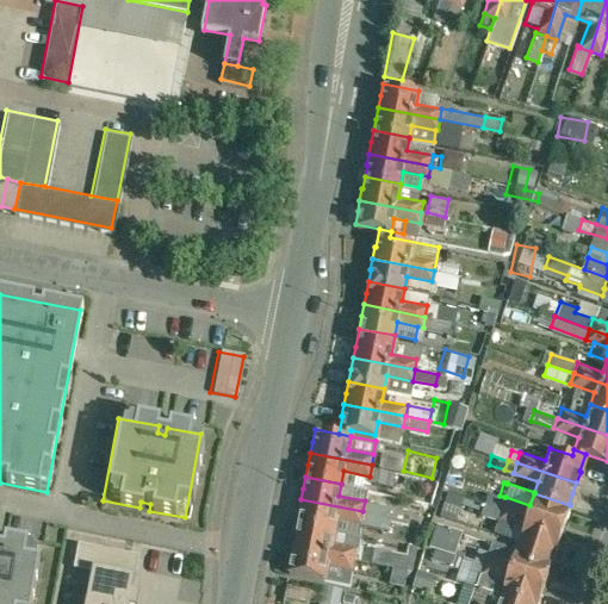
[(440,490),(433,510),(448,515),(454,494),(440,490)]
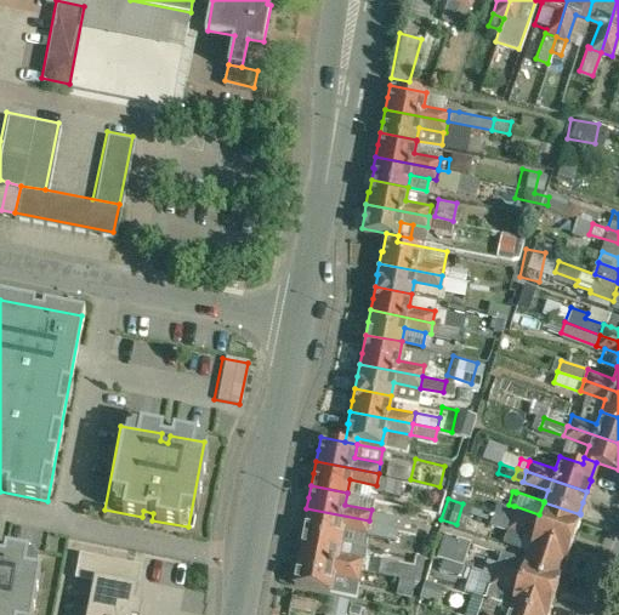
[(580,514),(544,502),(539,514),(515,506),(514,506),(511,517),(572,536),(580,514)]
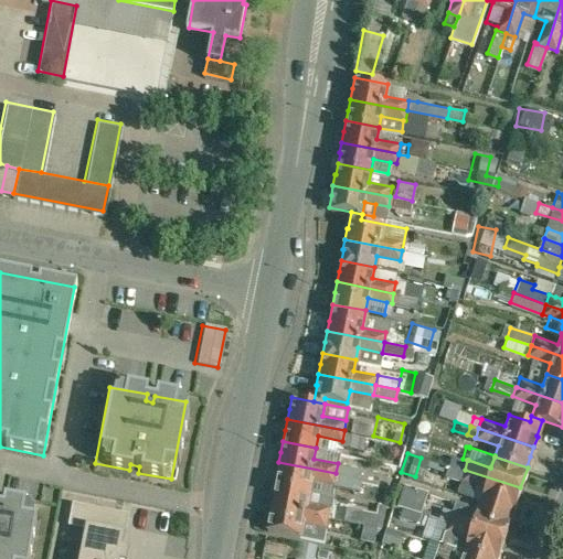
[(336,473),(278,462),(276,473),(277,473),(275,484),(308,490),(310,479),(333,483),(336,474),(336,473)]
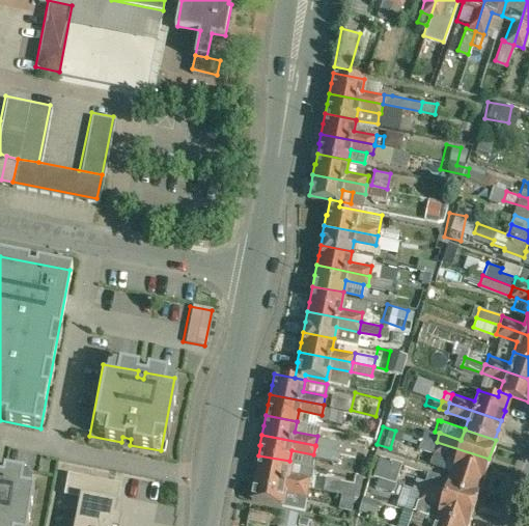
[(340,441),(317,436),(315,445),(315,446),(332,449),(338,450),(340,441)]
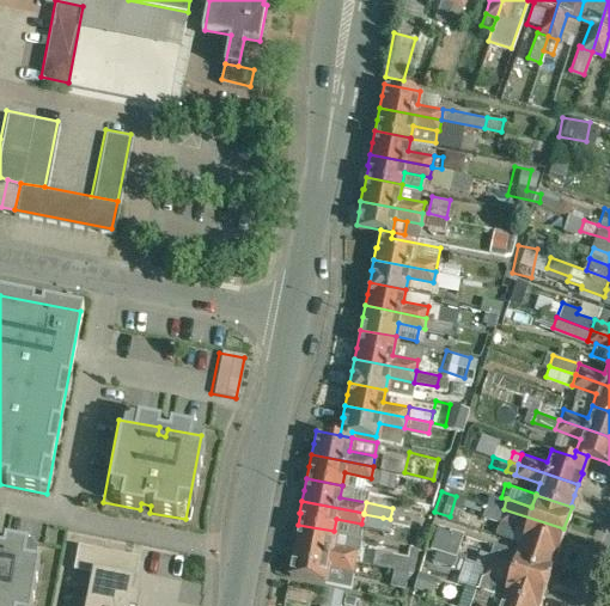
[(504,509),(486,503),(482,514),(500,520),(504,509)]
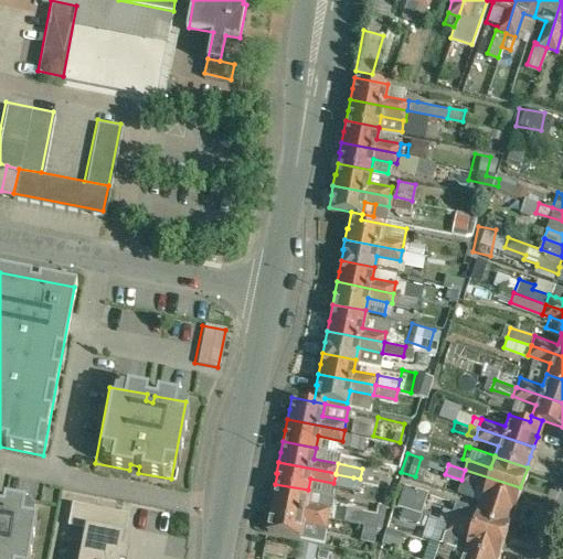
[(520,487),(465,470),(461,480),(467,481),(485,486),(480,498),(481,498),(512,509),(513,509),(520,487)]
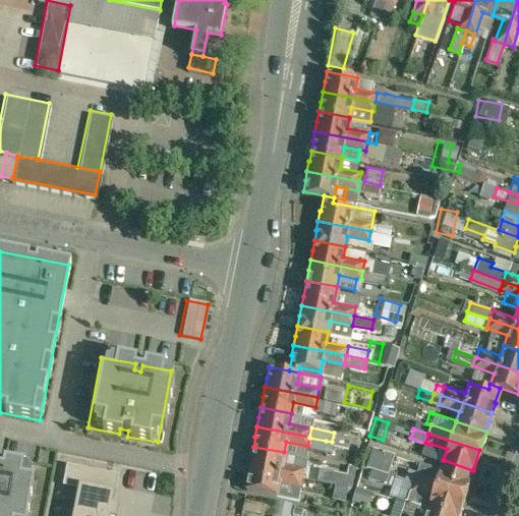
[(326,441),(309,438),(307,446),(307,447),(325,450),(326,441)]
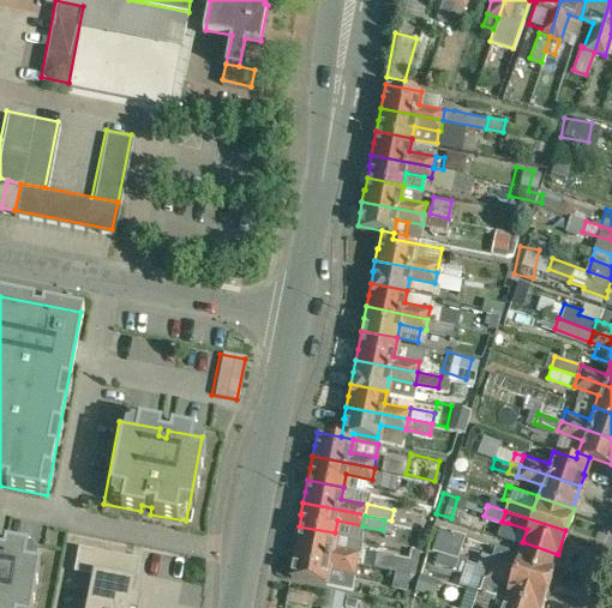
[(363,525),(337,521),(335,533),(360,539),(363,527),(363,525)]
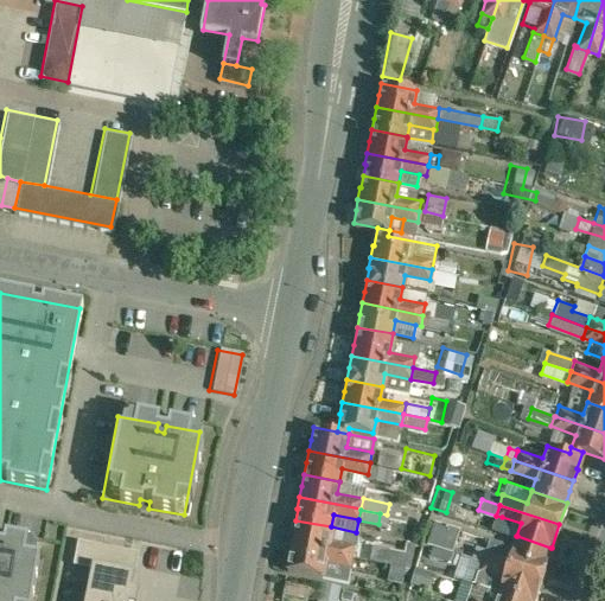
[(521,523),(502,517),(497,530),(516,536),(521,523)]
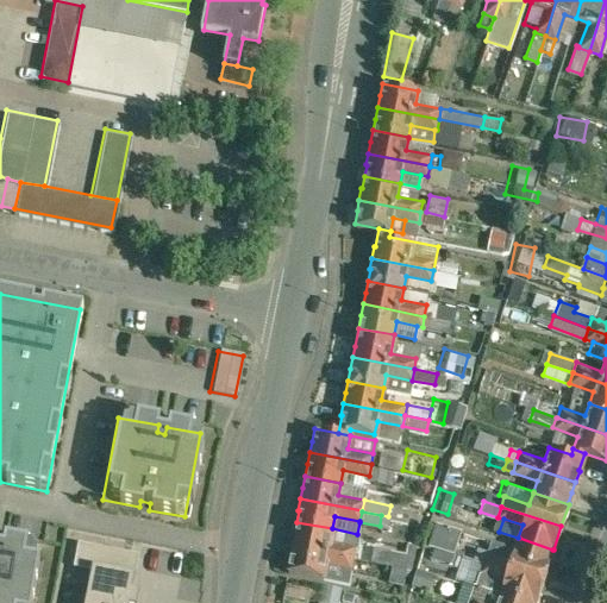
[(332,528),(296,522),(294,533),(293,533),(291,545),(352,557),(355,546),(330,541),(332,528)]
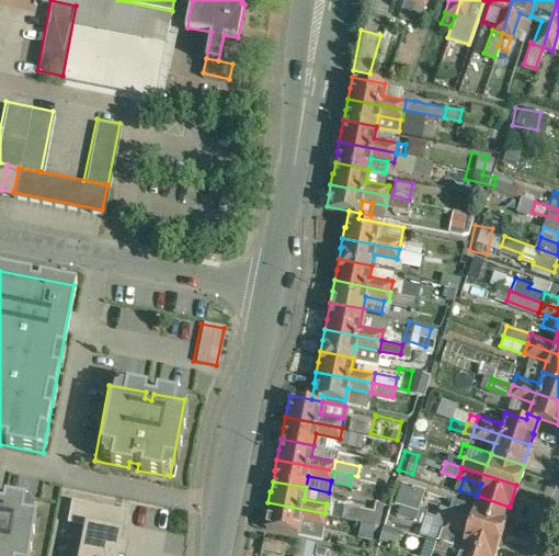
[(329,492),(306,487),(304,499),(327,503),(329,492)]
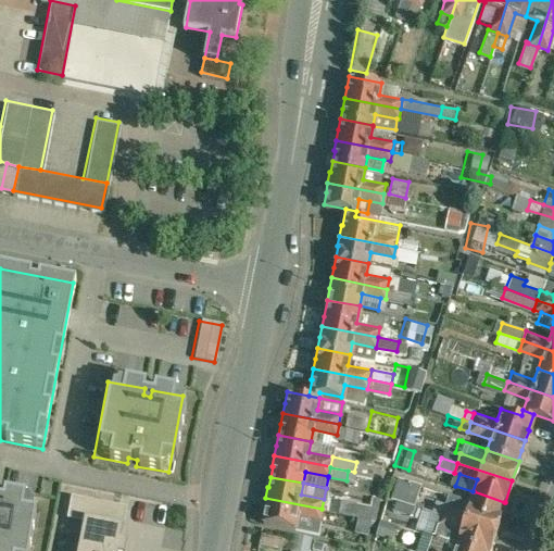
[(504,502),(474,491),(470,500),(469,500),(466,511),(448,504),(443,503),(440,513),(495,531),(502,510),(501,510),(504,502)]
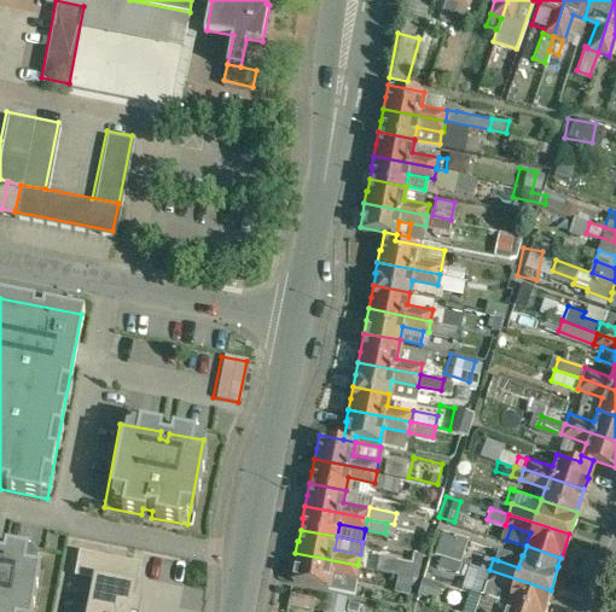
[(132,558),(79,548),(74,572),(92,576),(92,573),(127,581),(132,558)]
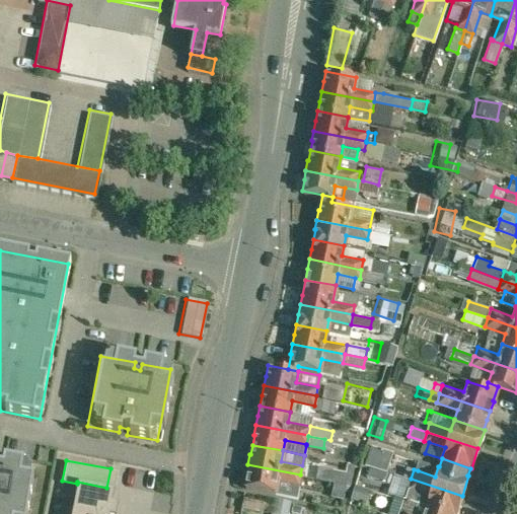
[(438,466),(422,460),(418,470),(435,476),(438,466)]
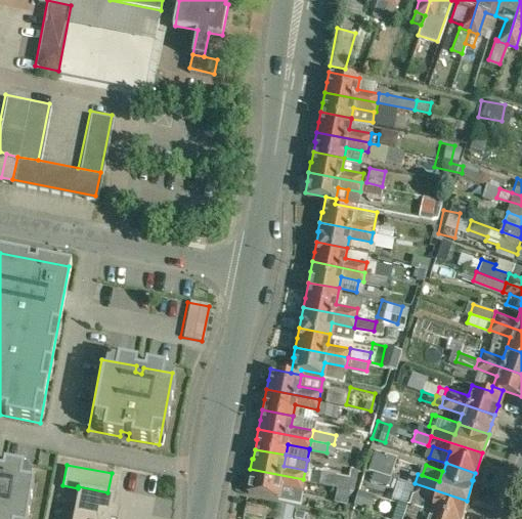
[(349,487),(351,473),(313,468),(311,482),(349,487)]
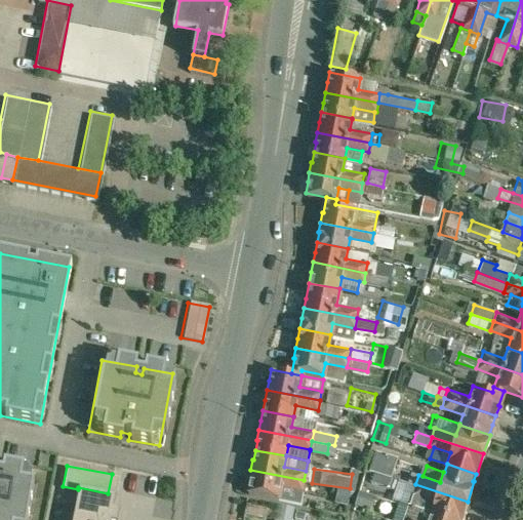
[(304,480),(250,470),(249,480),(247,490),(278,496),(280,485),(302,489),(304,480)]
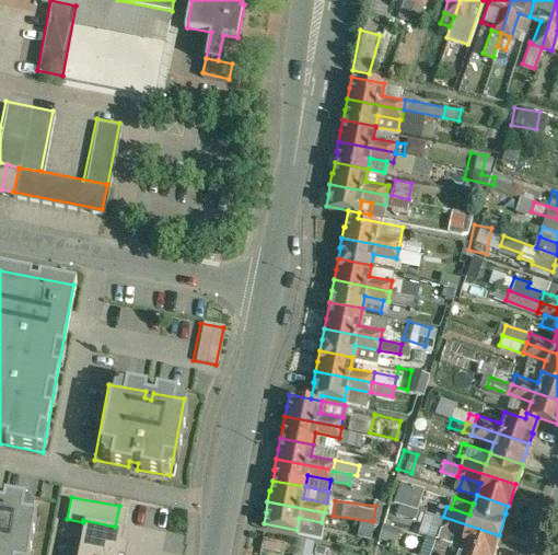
[(423,510),(398,501),(395,511),(420,520),(423,510)]
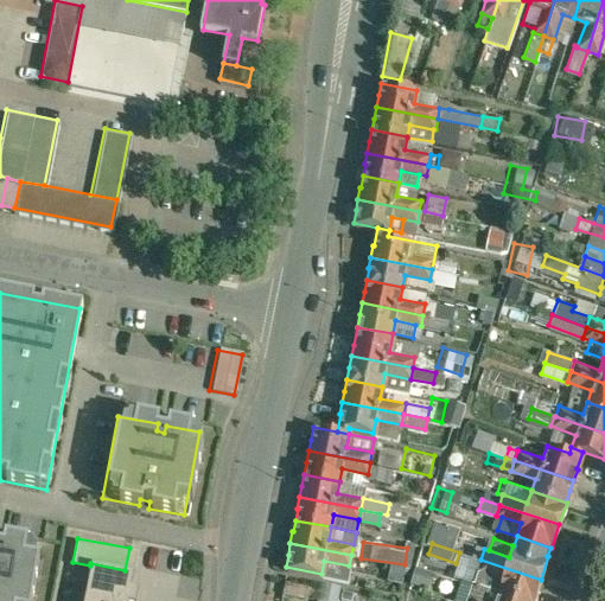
[(0,600),(27,600),(37,549),(2,544),(1,550),(0,550),(0,600)]
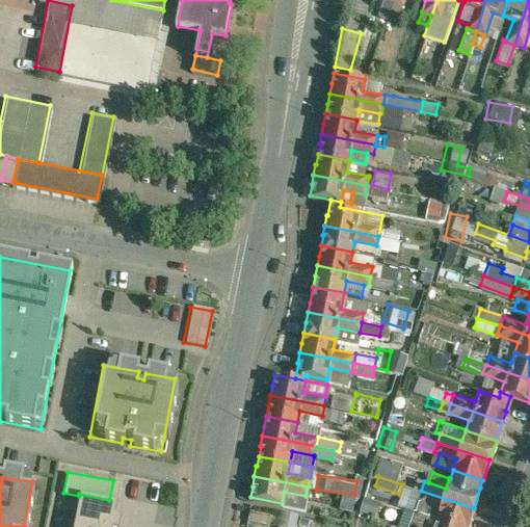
[(421,491),(402,484),(399,494),(418,500),(421,491)]
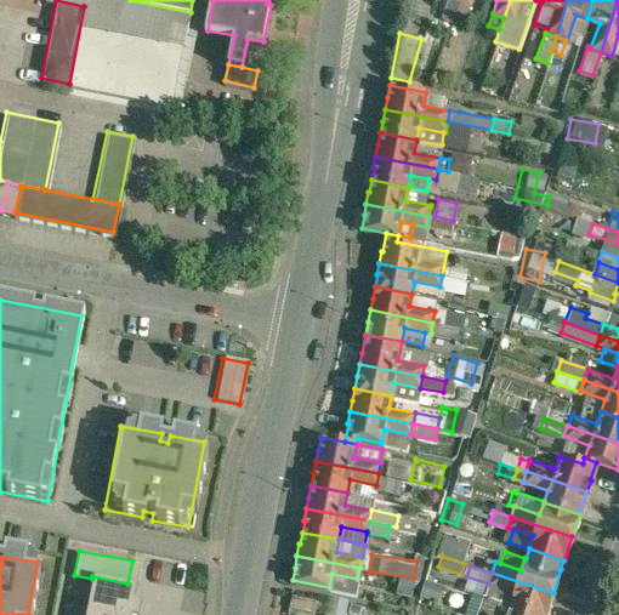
[(545,614),(554,593),(492,573),(488,584),(514,592),(510,604),(543,614),(545,614)]
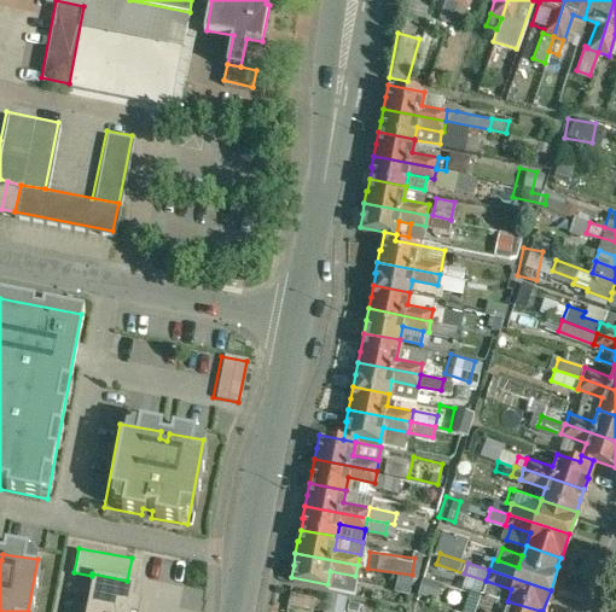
[(355,576),(330,571),(327,584),(353,589),(355,576)]
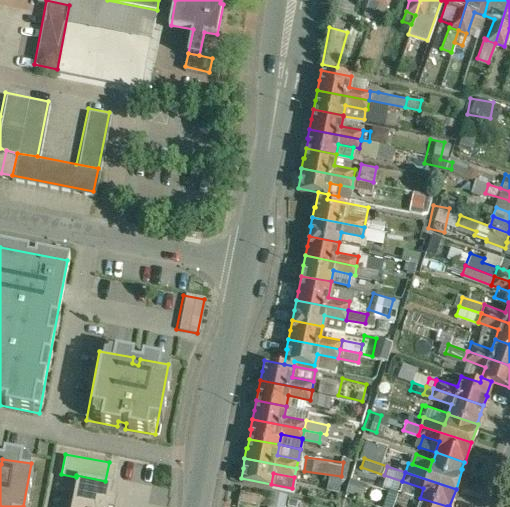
[(319,486),(331,490),(335,478),(323,474),(319,486)]
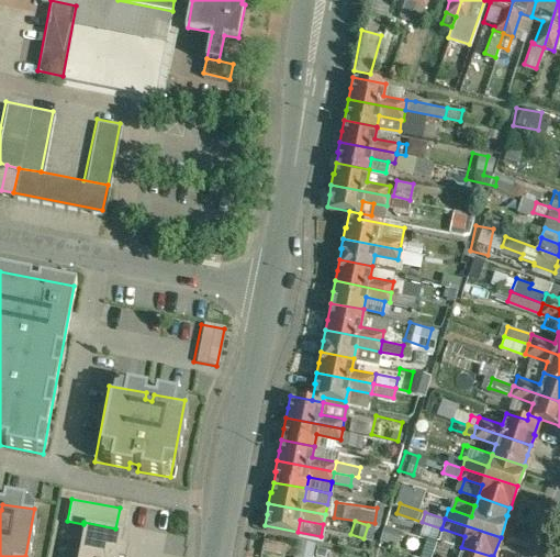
[(115,528),(84,522),(84,524),(77,556),(118,556),(120,556),(125,556),(127,546),(121,545),(124,530),(115,528)]
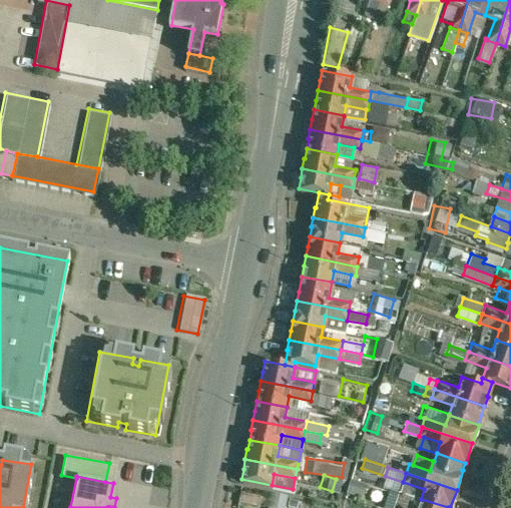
[(355,493),(359,480),(344,476),(341,489),(355,493)]
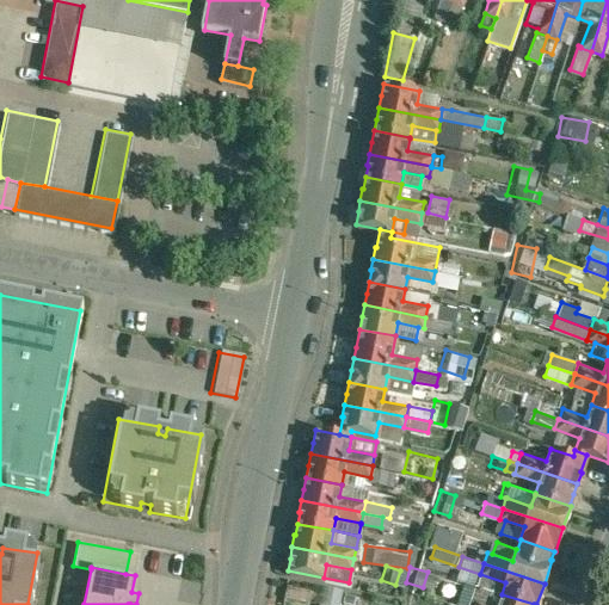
[(317,604),(327,604),(332,604),(333,586),(318,586),(317,604)]
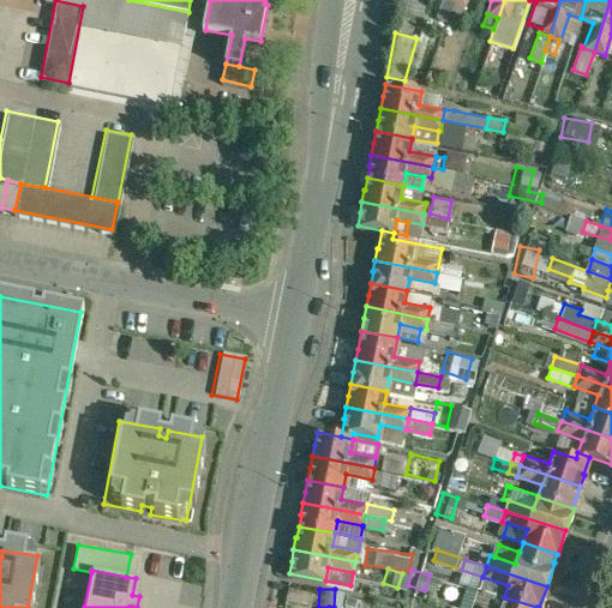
[(537,607),(504,597),(499,607),(497,607),(475,601),(472,607),(537,607)]
